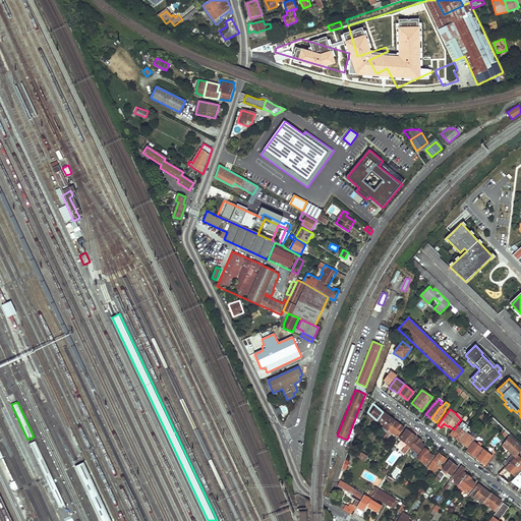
[(360,419),(359,419),(361,411),(358,410),(348,437),(353,438),(360,419)]
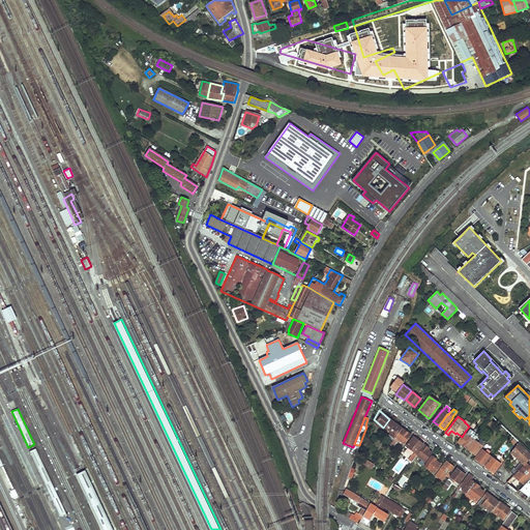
[(399,427),(391,420),(385,429),(392,434),(388,440),(391,443),(394,438),(401,431),(398,429),(399,427)]
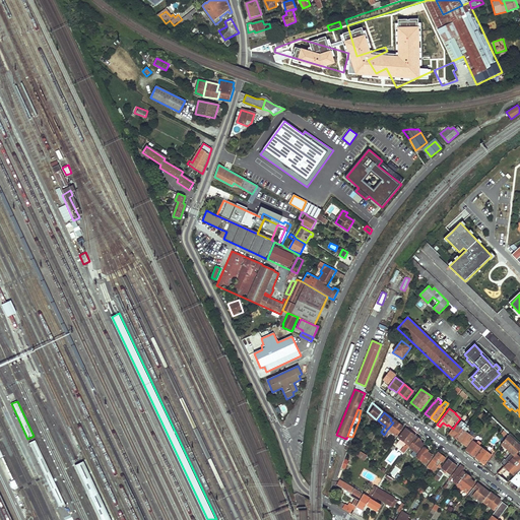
[(403,428),(394,420),(393,423),(387,430),(390,433),(396,437),(403,428)]
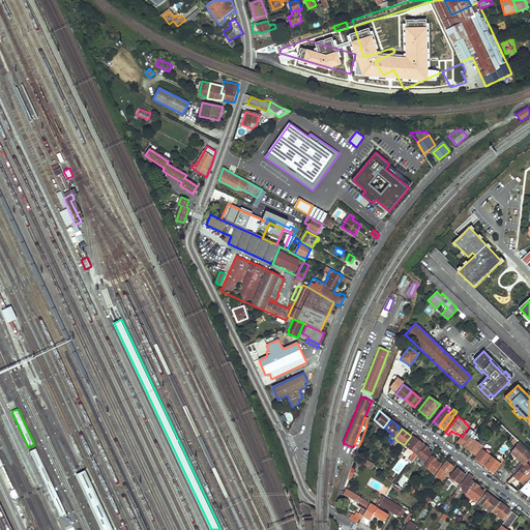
[(468,434),(465,432),(462,437),(461,438),(458,442),(466,448),(472,439),(470,438),(474,433),(470,430),(468,434)]
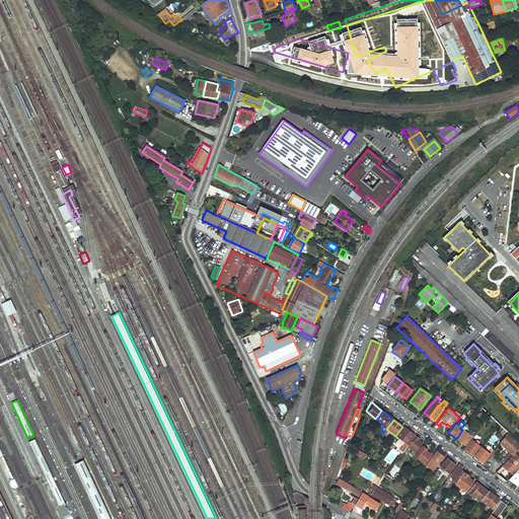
[(462,430),(456,439),(465,445),(470,439),(471,440),(475,434),(467,428),(468,428),(467,427),(467,426),(466,425),(462,430)]
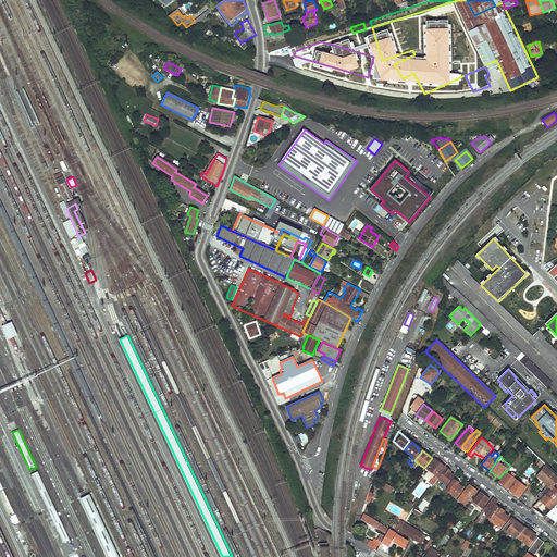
[(445,468),(434,459),(426,470),(435,475),(435,478),(436,479),(445,468)]
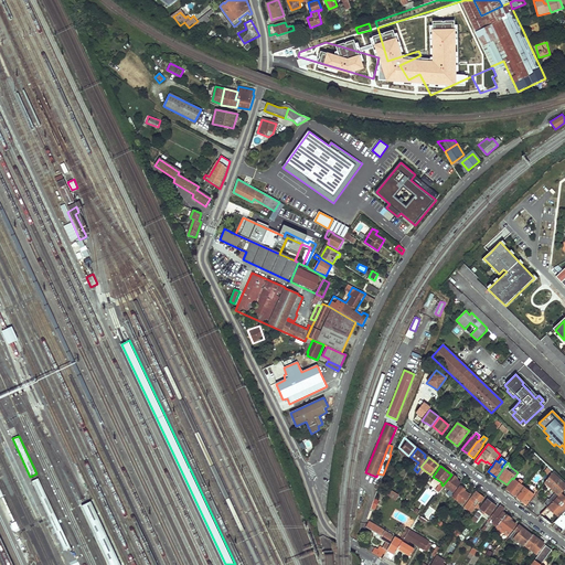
[(564,482),(554,471),(546,481),(557,491),(560,494),(562,492),(564,489),(564,482)]
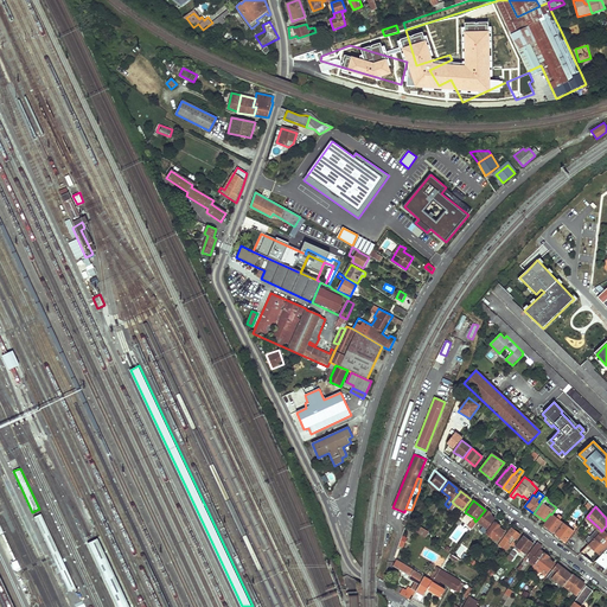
[(496,517),(486,510),(477,522),(485,528),(484,529),(486,530),(496,517)]
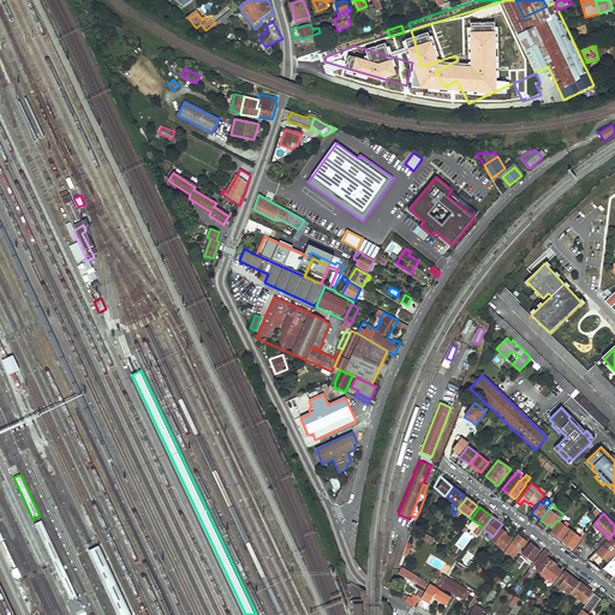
[(42,520),(35,524),(70,599),(77,596),(42,520)]
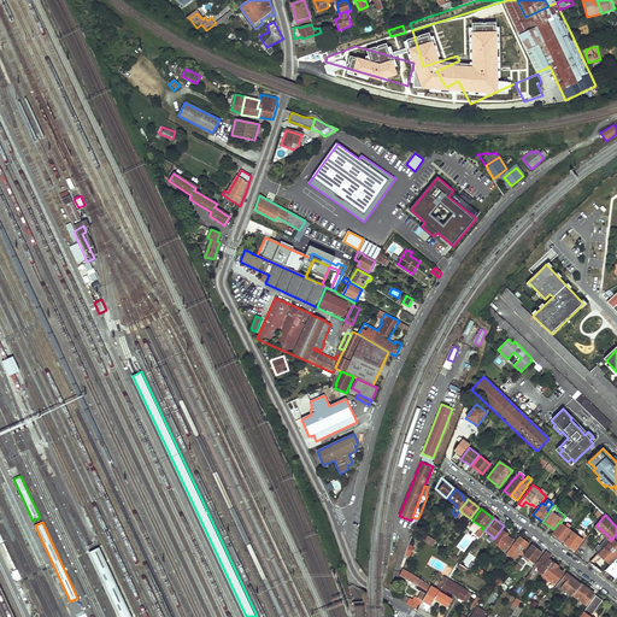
[(564,542),(573,532),(560,523),(553,534),(564,542)]
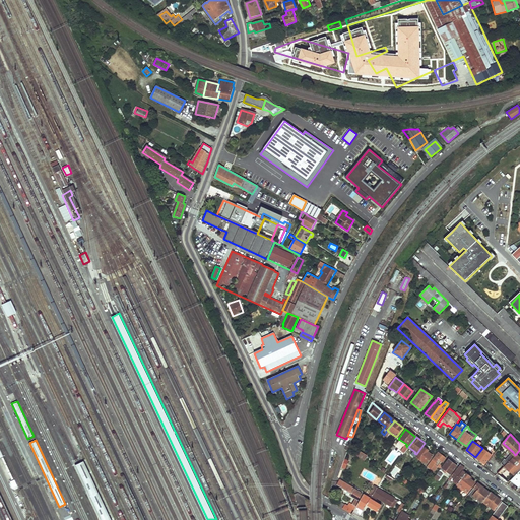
[(433,455),(424,448),(416,457),(423,462),(421,463),(425,466),(433,455)]
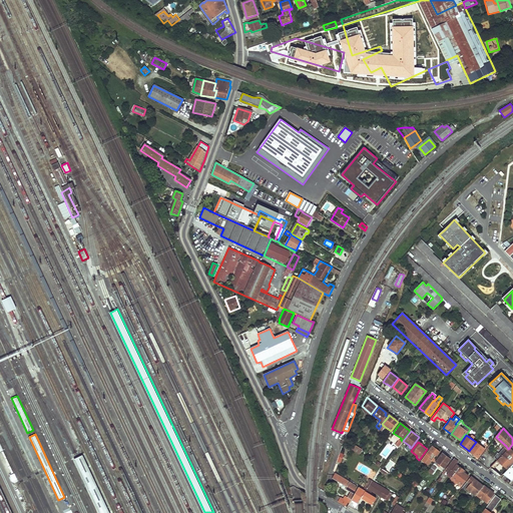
[(476,442),(469,451),(478,458),(485,449),(476,442)]
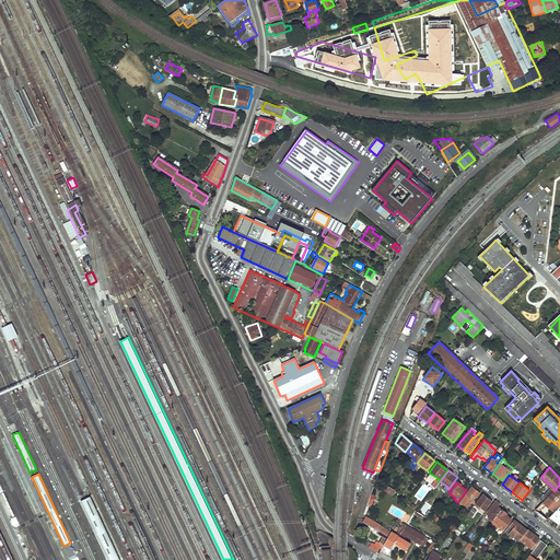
[(395,491),(384,485),(381,489),(392,497),(395,491)]
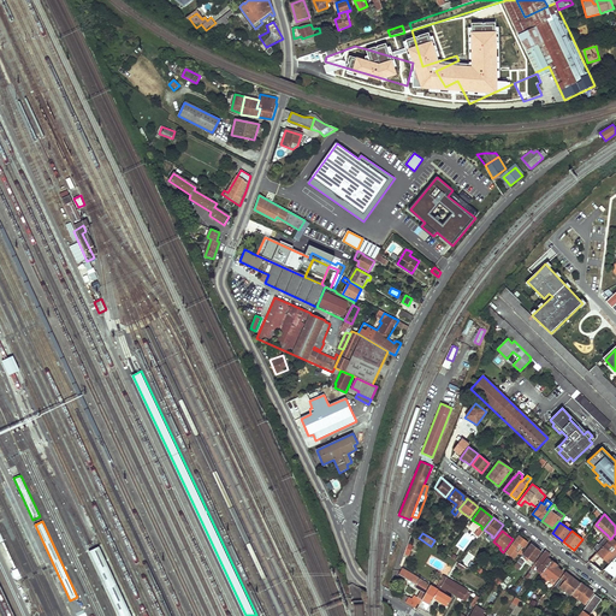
[(511,544),(505,552),(515,558),(519,552),(520,554),(528,543),(520,535),(513,545),(511,544)]
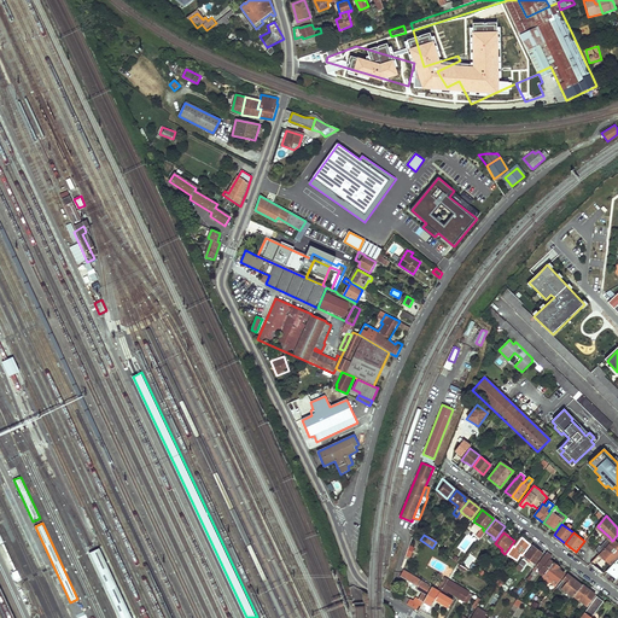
[(600,554),(612,541),(610,537),(601,547),(600,546),(595,551),(599,554),(600,554)]
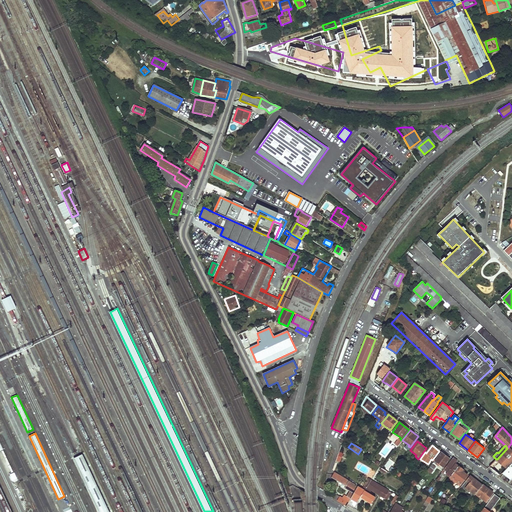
[(507,448),(497,459),(507,468),(511,463),(511,449),(509,446),(507,448)]
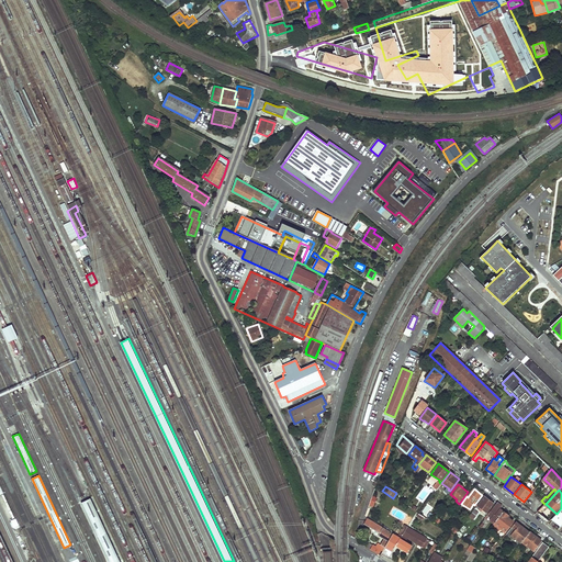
[(493,504),(484,496),(478,506),(486,513),(493,504)]
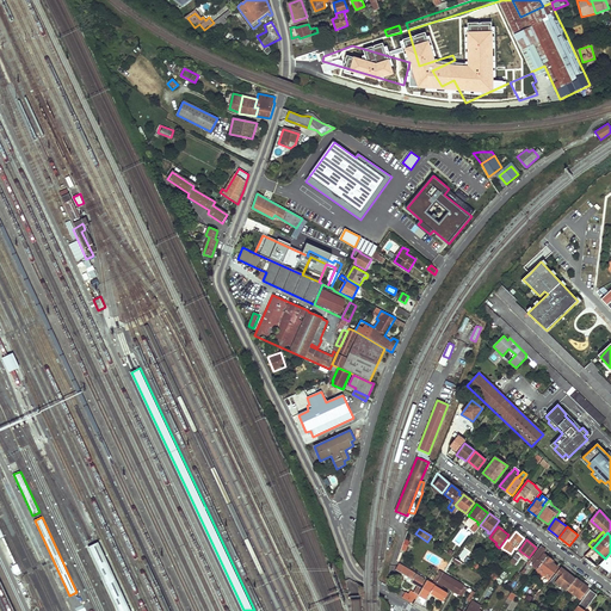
[(130,610),(99,542),(88,547),(118,610),(130,610)]
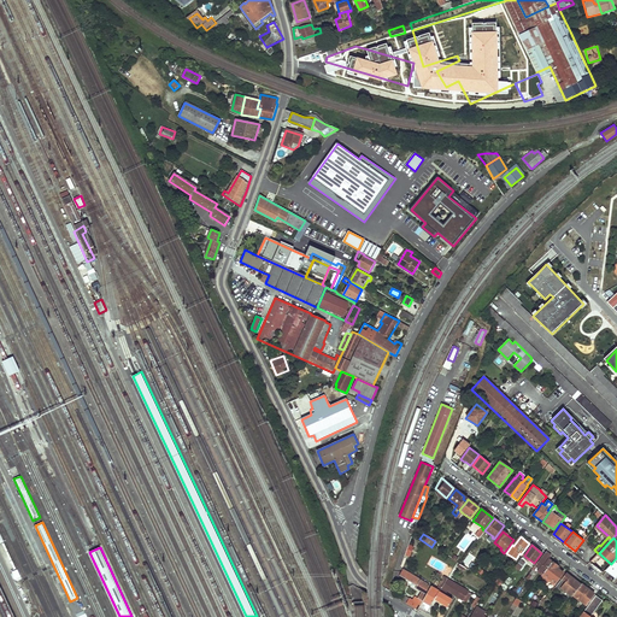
[(551,554),(546,551),(535,565),(539,569),(536,571),(542,575),(552,562),(548,558),(551,554)]
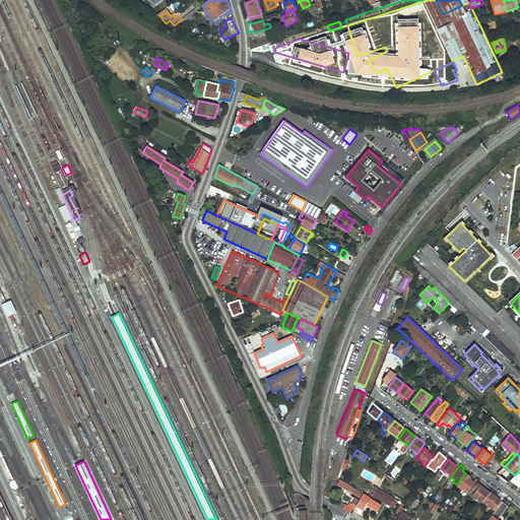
[(519,470),(515,475),(510,480),(518,488),(519,484),(519,470)]
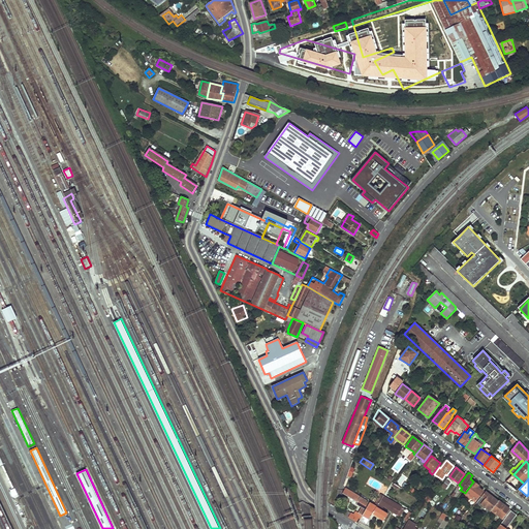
[(450,483),(446,479),(441,487),(445,489),(450,483)]
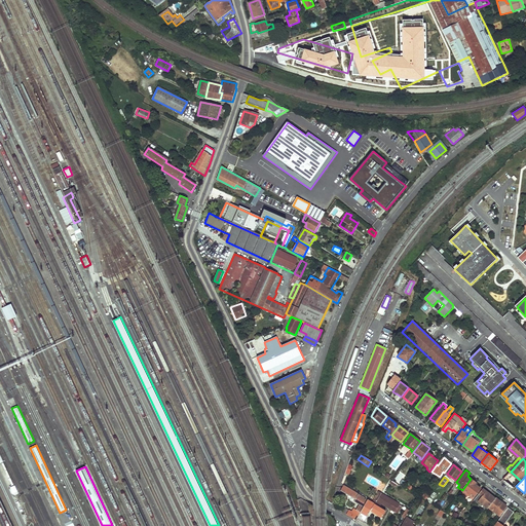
[(475,482),(471,479),(462,490),(472,498),(473,496),(474,497),(480,488),(474,484),(475,482)]
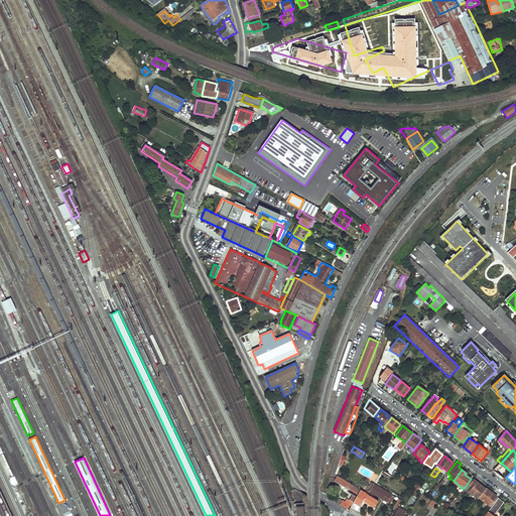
[(337,476),(334,481),(351,491),(350,494),(355,497),(352,502),(350,501),(348,503),(343,500),(340,504),(349,510),(354,502),(361,490),(337,476)]
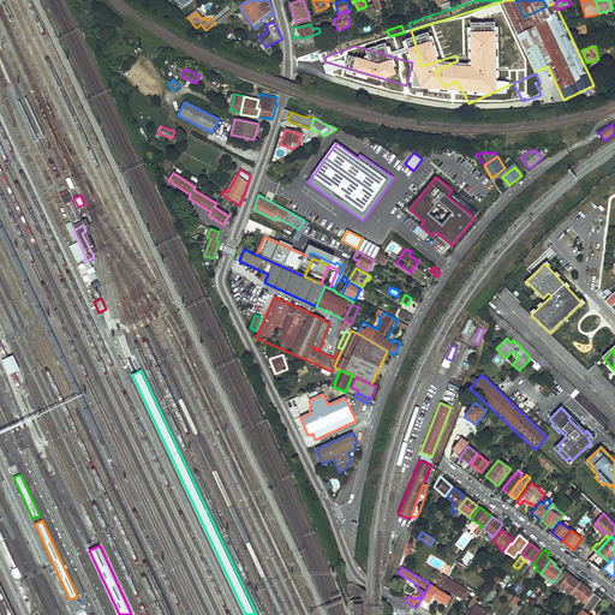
[(578,580),(565,571),(556,581),(568,592),(578,580)]
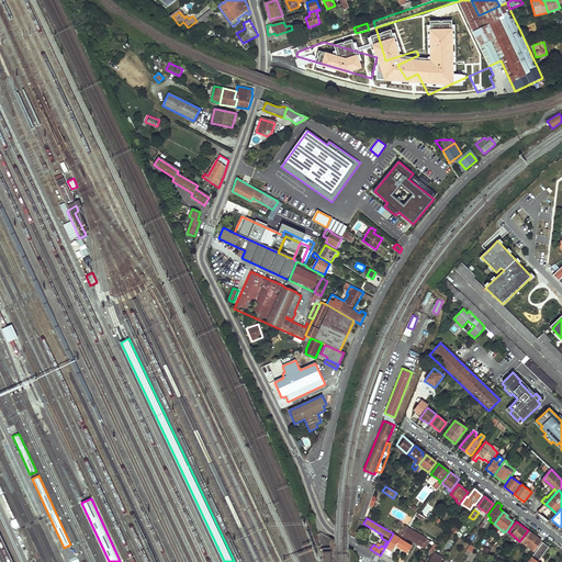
[(401,537),(407,527),(404,526),(397,537),(400,538),(401,537)]
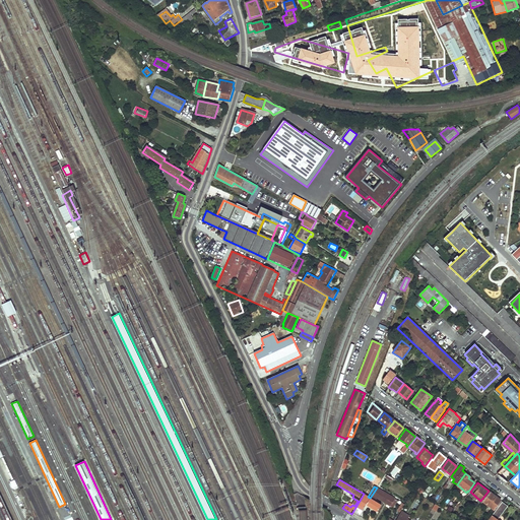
[(390,506),(394,499),(377,488),(371,497),(375,500),(376,498),(390,506)]
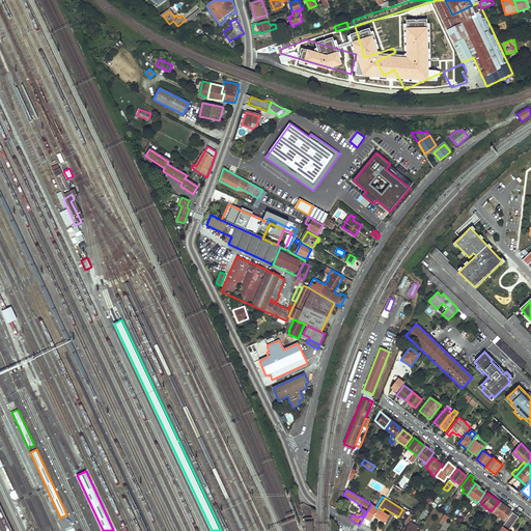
[(511,511),(500,503),(493,512),(504,521),(511,511)]
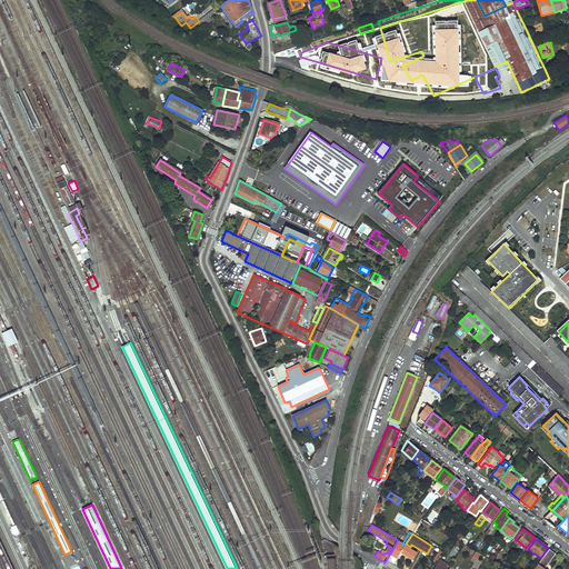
[(398,540),(390,553),(397,558),(400,552),(405,545),(398,541),(398,540)]
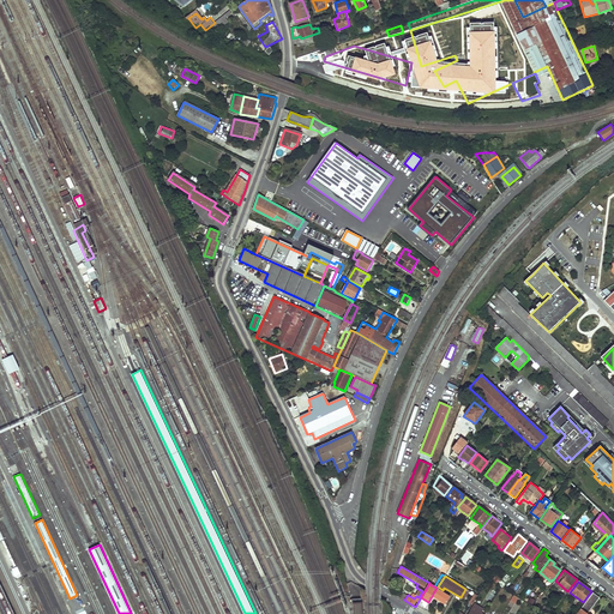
[(441,591),(443,590),(438,587),(437,588),(432,596),(445,605),(450,596),(441,591)]
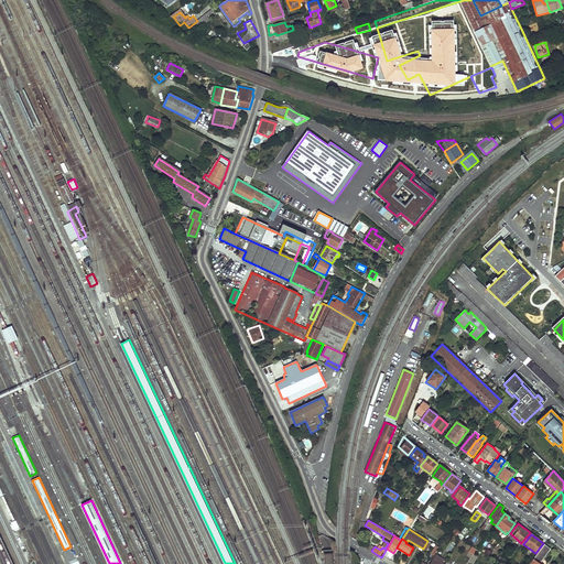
[(550,549),(544,544),(529,563),(539,563),(540,563),(550,549)]
